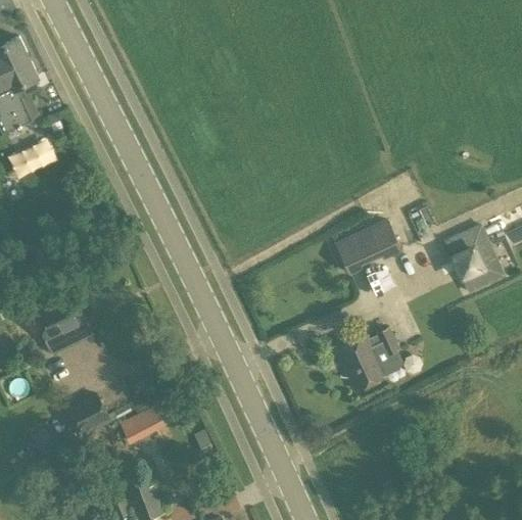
[(0,132),(7,129),(8,130),(37,115),(24,85),(39,79),(19,38),(0,47),(0,132)]
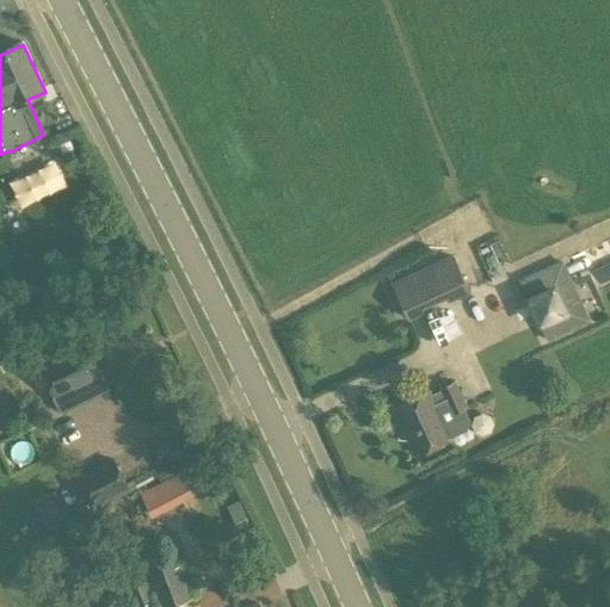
[(438,264),(392,286),(410,323),(425,316),(423,311),(445,299),(448,304),(470,295),(453,256),(438,264)]
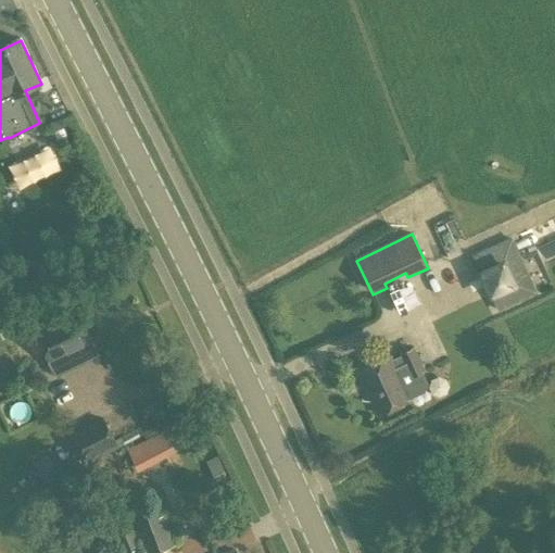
[(538,296),(512,239),(472,258),(479,271),(476,273),(489,301),(492,299),(499,313),(538,296)]
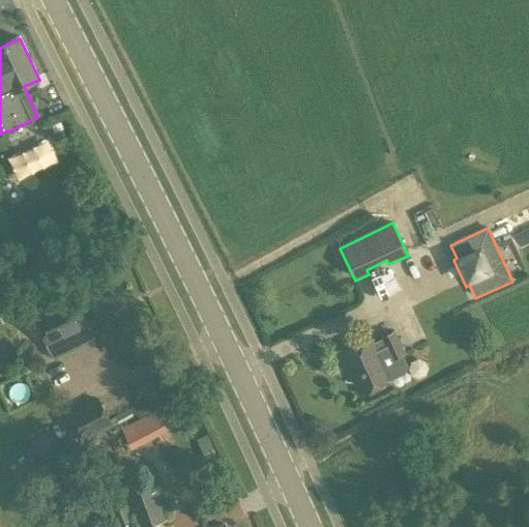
[(528,229),(512,236),(518,251),(528,245),(528,229)]
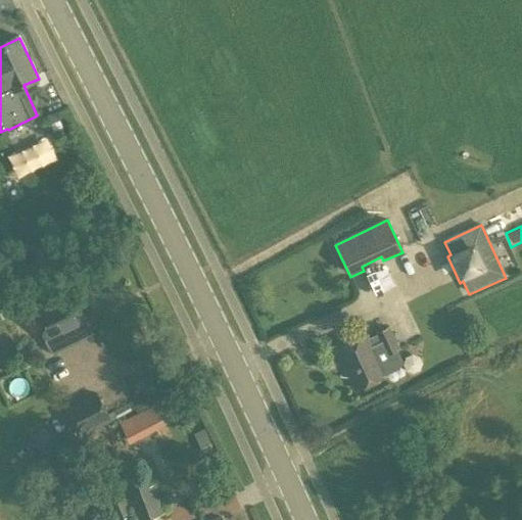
[(48,342),(85,324),(69,292),(32,312),(48,342)]
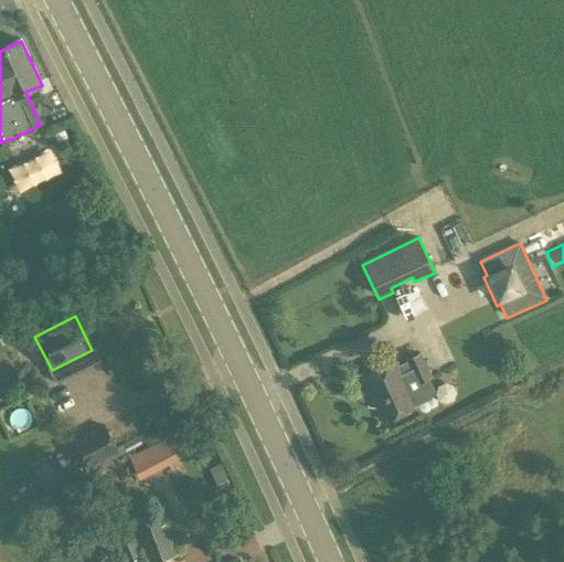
[(384,423),(417,407),(432,402),(435,392),(431,381),(434,380),(422,353),(397,364),(364,380),(384,423)]
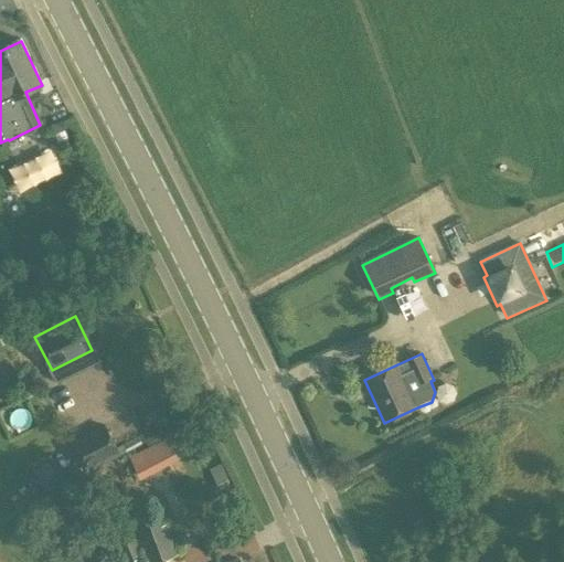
[(27,401),(1,409),(10,438),(36,430),(27,401)]
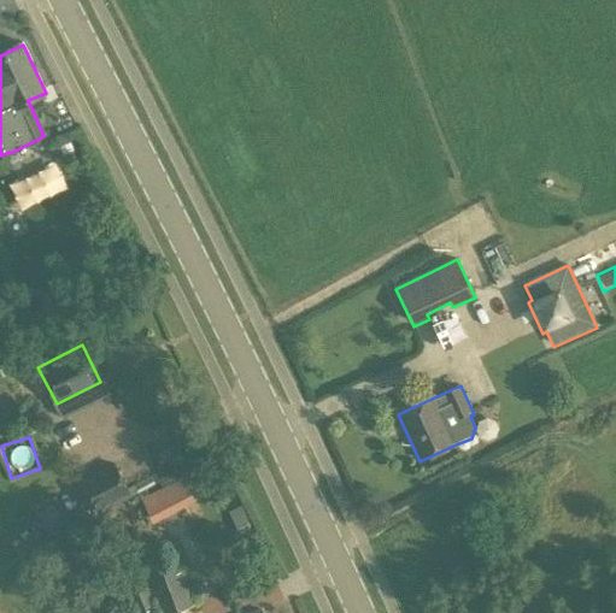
[(116,465),(80,484),(94,513),(130,494),(116,465)]
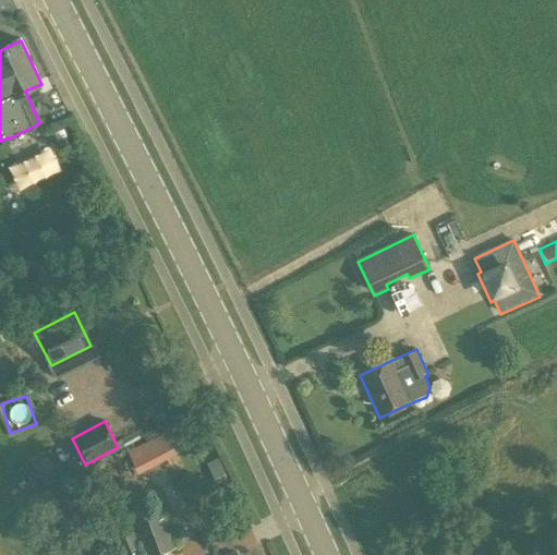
[(118,431),(122,442),(142,434),(138,423),(118,431)]
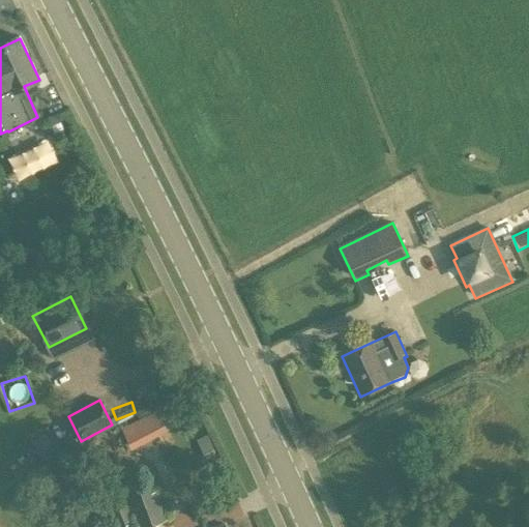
[(152,413),(120,432),(131,450),(164,432),(152,413)]
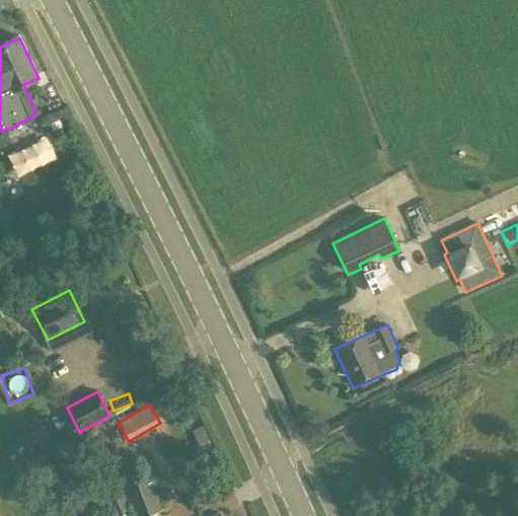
[(152,515),(165,511),(155,483),(148,485),(143,469),(121,477),(134,515),(152,515)]
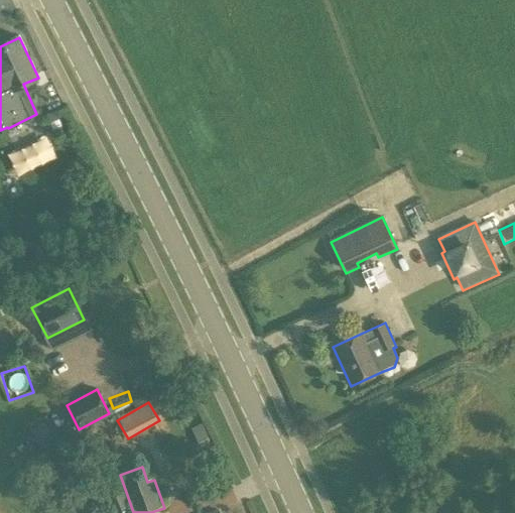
[(110,499),(116,512),(126,512),(129,511),(122,494),(110,499)]
